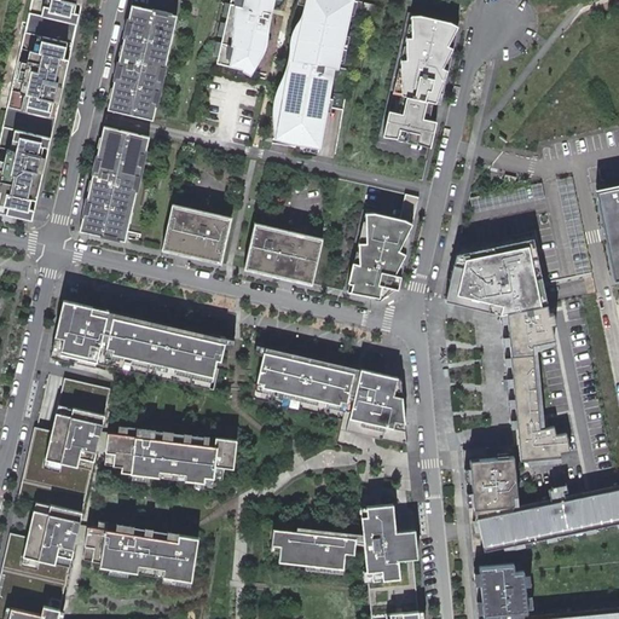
[(82,0),(34,0),(0,145),(0,210),(33,219),(82,0)]
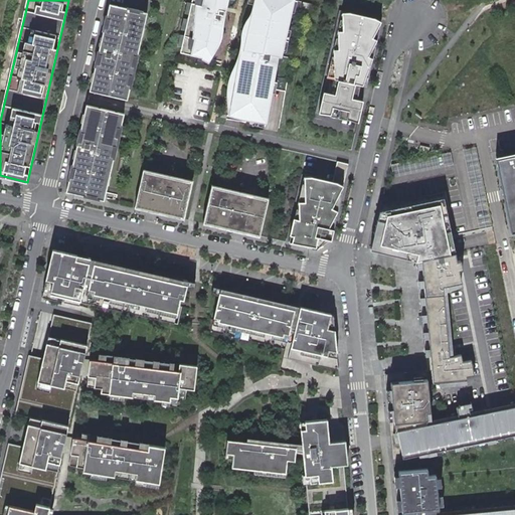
[(193,0),(183,50),(203,55),(203,57),(209,61),(223,35),(223,27),(224,26),(225,17),(226,16),(228,4),(228,0),(193,0)]
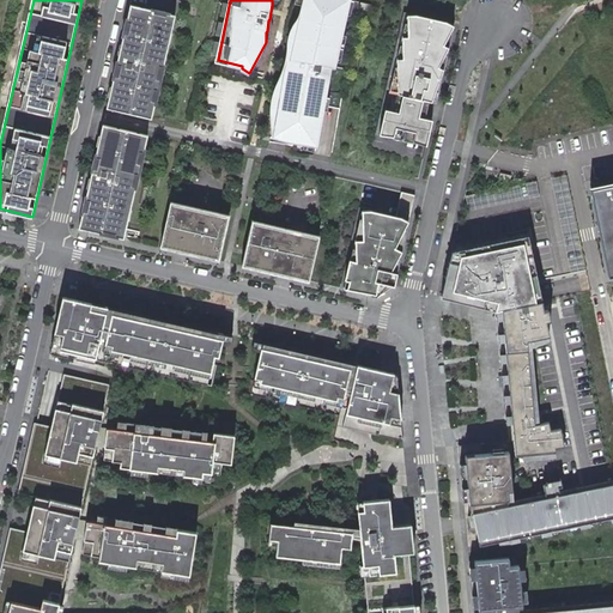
[(350,0),(303,0),(302,8),(297,17),(291,28),(289,36),(289,52),(277,83),(272,98),(271,111),(273,137),(319,145),(323,117),(332,67),(337,67),(350,0)]
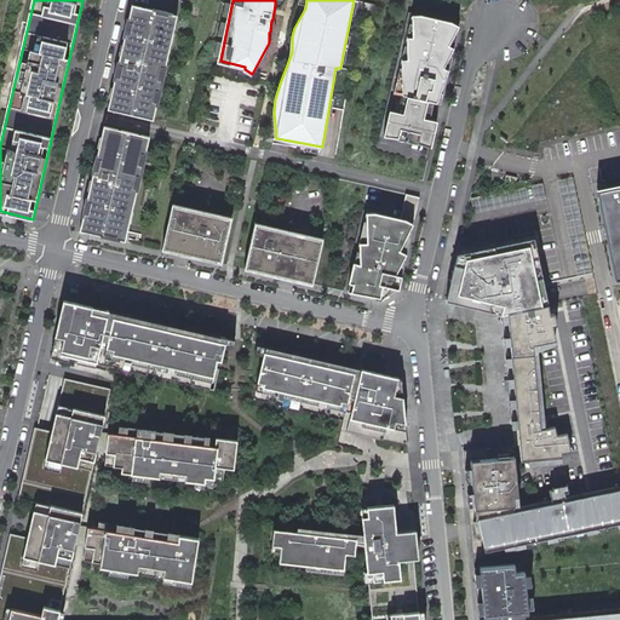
[(178,15),(133,5),(109,109),(155,119),(178,15)]
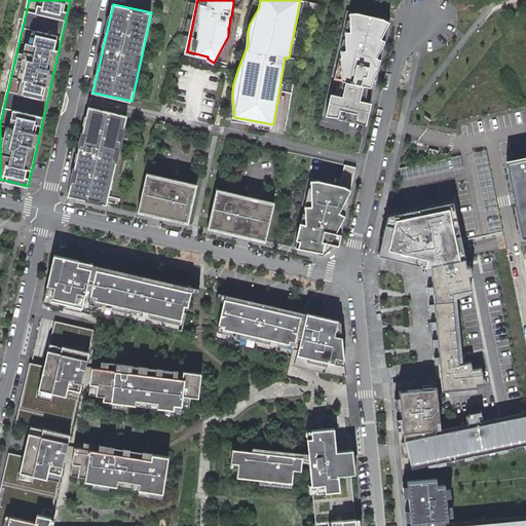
[(387,24),(349,14),(325,116),(364,125),(387,24)]
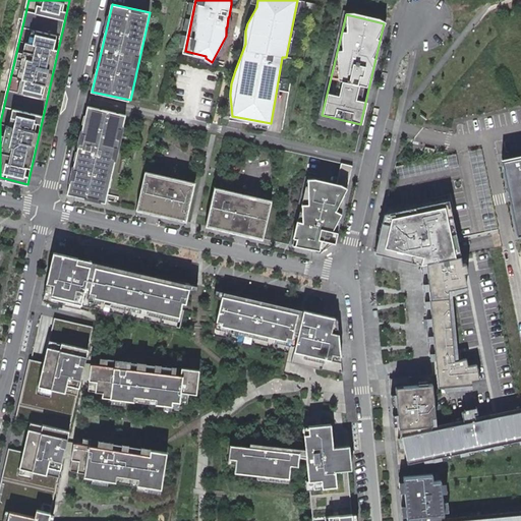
[(126,114),(90,105),(68,192),(108,203),(126,114)]
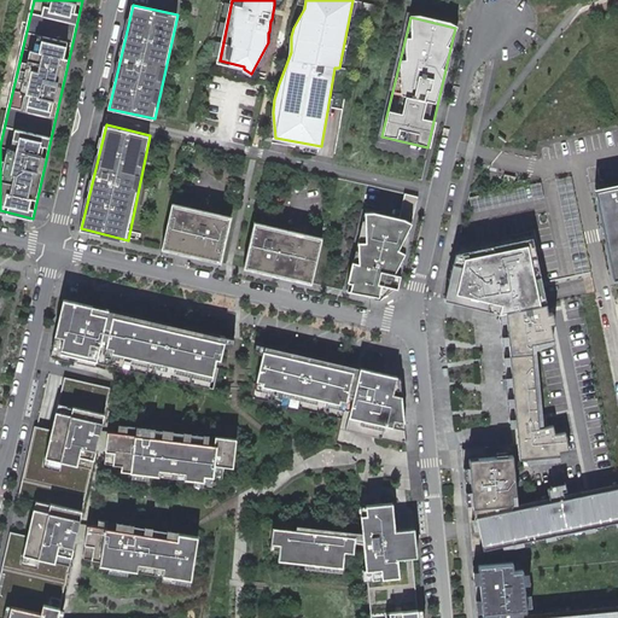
[(617,182),(590,188),(611,278),(617,277),(617,182)]
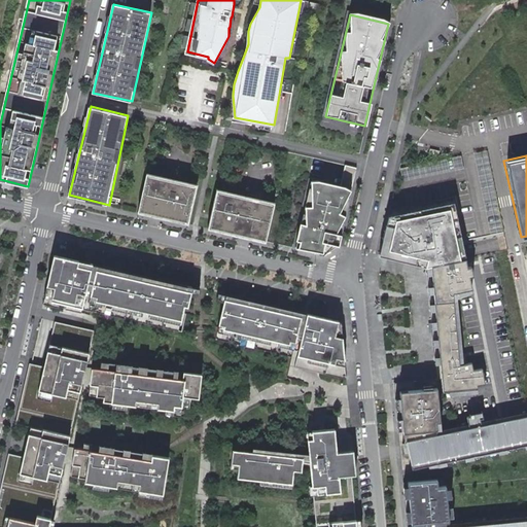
[(163,181),(142,176),(133,215),(154,220),(184,227),(194,188),(163,181)]
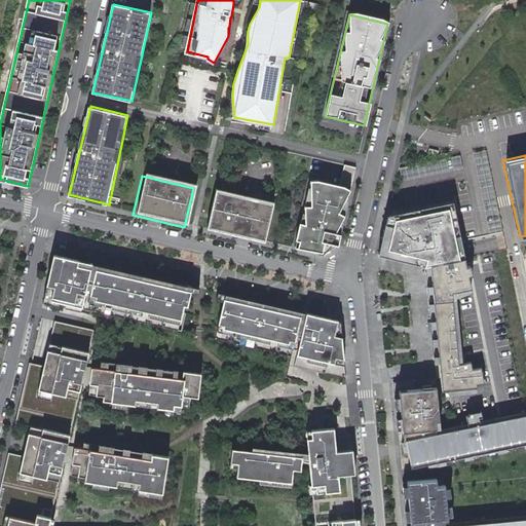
[(320,180),(312,180),(312,205),(307,205),(307,224),(302,222),(298,238),(301,238),(300,247),(324,252),(326,240),(339,243),(341,233),(336,232),(345,214),(340,212),(351,189),(345,186),(320,180)]
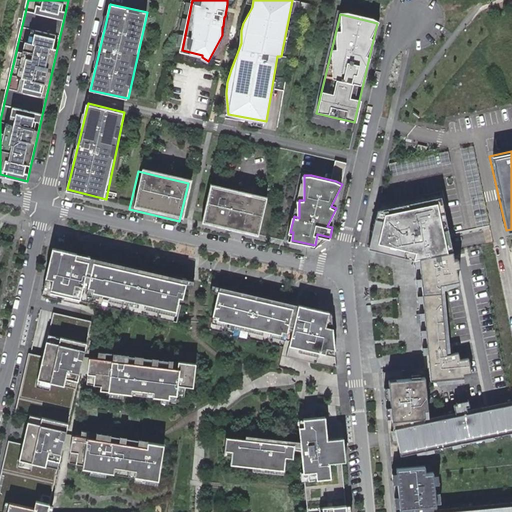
[(248,196),(207,187),(199,225),(239,235),(246,236),(259,223),(263,199),(248,196)]
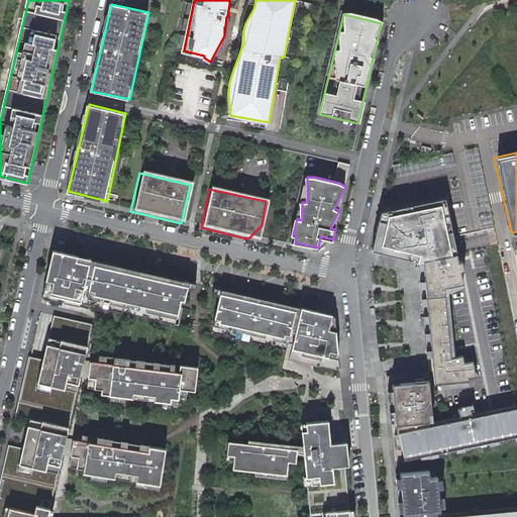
[(382,218),(375,216),(366,246),(415,259),(451,249),(450,245),(449,236),(443,237),(440,232),(446,230),(438,202),(383,212),(382,218)]
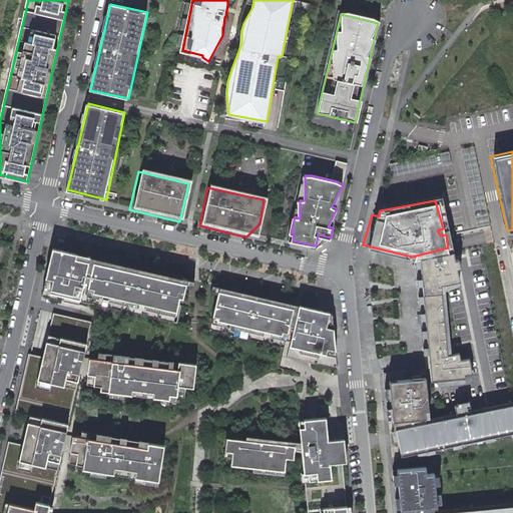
[(186,283),(48,251),(43,272),(45,275),(49,276),(44,297),(172,327),(177,303),(181,304),(186,283)]
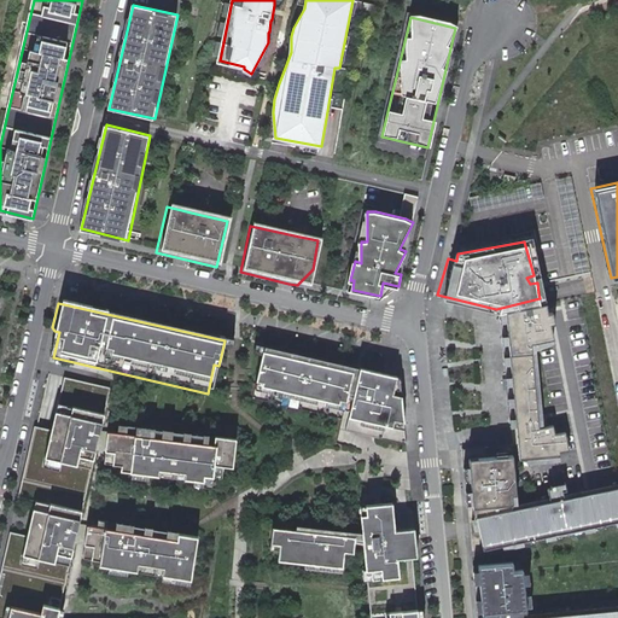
[(544,427),(537,350),(535,350),(534,343),(540,342),(537,328),(538,328),(537,318),(548,315),(547,305),(503,314),(516,447),(464,452),(468,500),(494,497),(495,505),(520,502),(516,453),(522,452),(523,458),(543,456),(541,443),(561,439),(558,425),(544,427)]
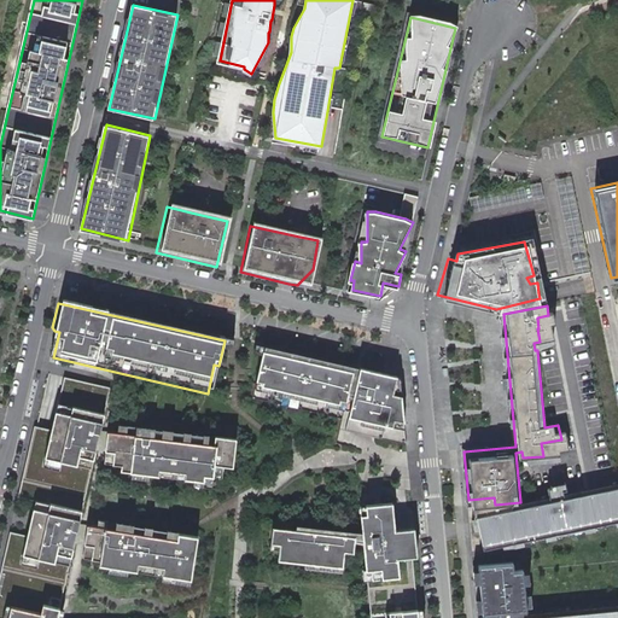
[(349,374),(260,357),(254,385),(260,386),(258,392),(292,398),(293,395),(304,396),(303,403),(336,409),(337,406),(342,407),(340,415),(344,417),(340,438),(401,453),(396,382),(356,373),(354,384),(348,383),(349,374)]
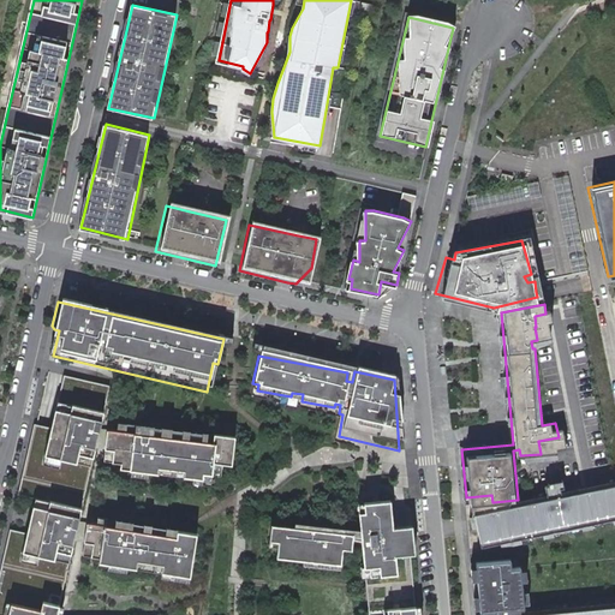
[(100,430),(105,410),(58,400),(42,466),(61,471),(65,457),(78,459),(79,453),(94,455),(100,430)]
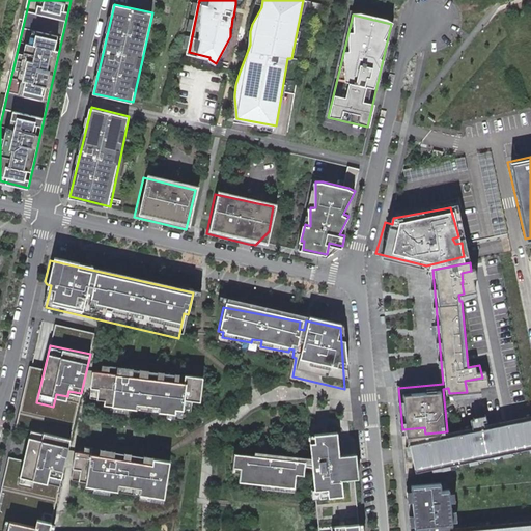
[(204,376),(118,364),(104,362),(103,370),(95,370),(92,386),(101,386),(100,398),(108,398),(109,402),(118,402),(117,408),(131,411),(132,404),(170,410),(170,414),(183,416),(185,397),(193,398),(196,397),(202,398),(204,376)]
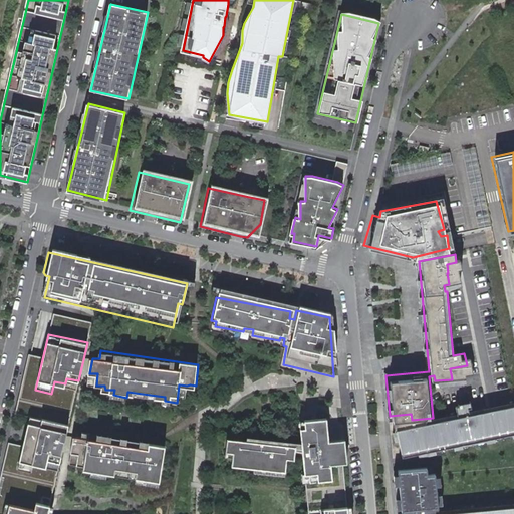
[(513,405),(399,430),(404,455),(513,431),(513,405)]
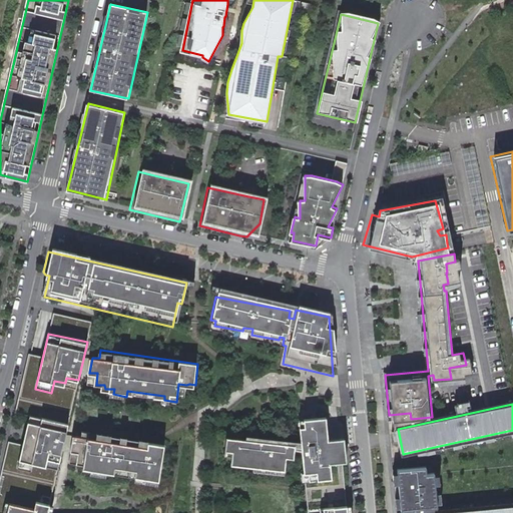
[(67,423),(31,415),(17,469),(32,472),(33,463),(45,466),(42,482),(51,484),(54,481),(58,470),(60,471),(70,426),(67,423)]
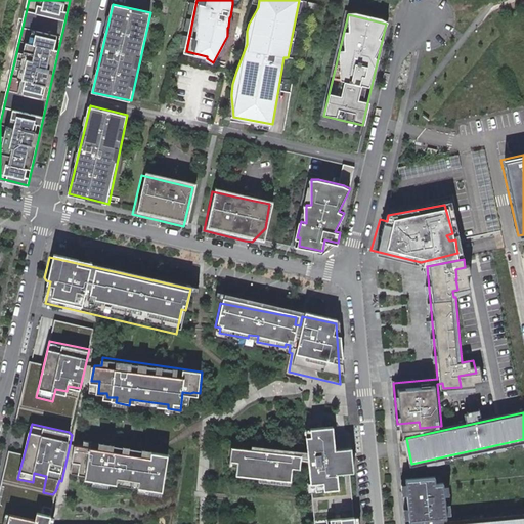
[(310,434),(305,435),(310,488),(337,485),(336,472),(352,470),(350,446),(334,448),(331,425),(309,427),(310,434)]
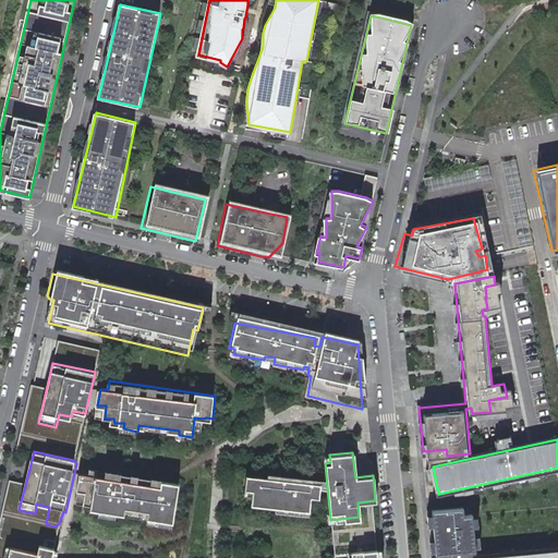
[(162,480),(91,468),(89,474),(80,473),(77,490),(86,490),(85,505),(91,506),(91,511),(98,513),(100,519),(119,520),(119,517),(125,518),(149,522),(149,526),(171,530),(180,484),(162,482),(162,480)]
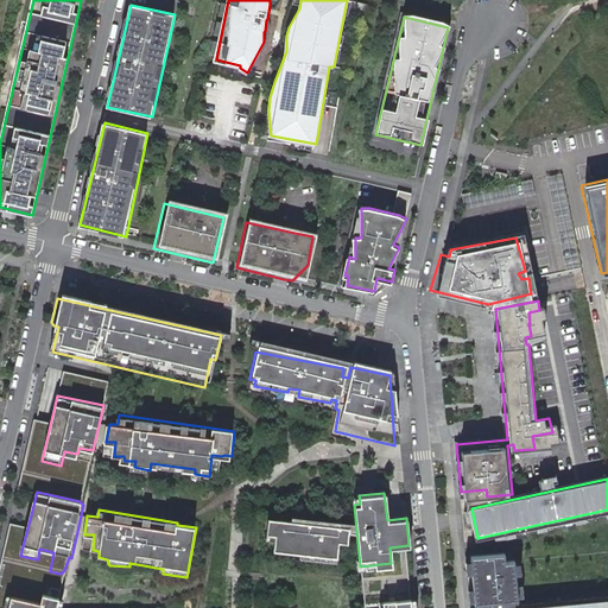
[(347,556),(348,545),(349,524),(270,515),(268,532),(278,533),(276,550),(347,556)]
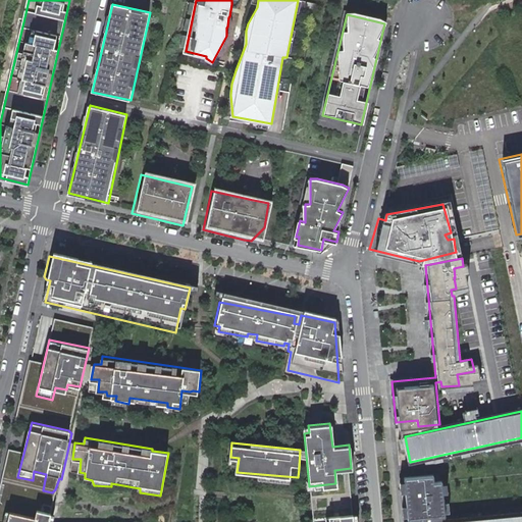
[(405,475),(409,521),(521,521),(521,513),(448,521),(442,479),(435,480),(435,472),(405,475)]
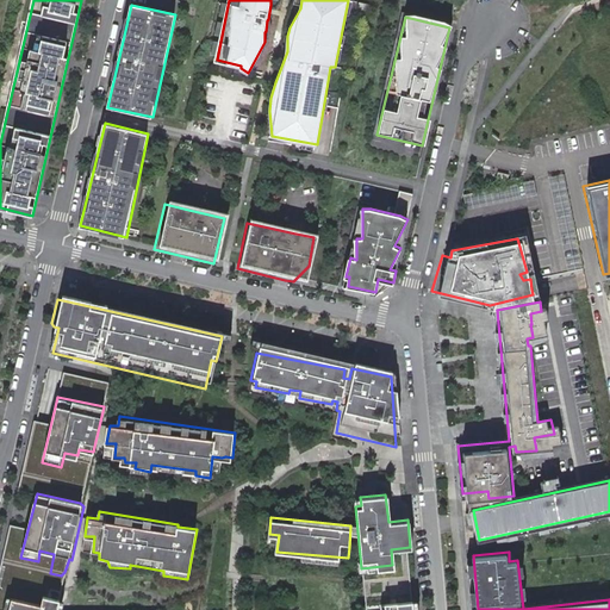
[(60,609),(63,598),(44,593),(43,604),(16,597),(11,609),(60,609)]
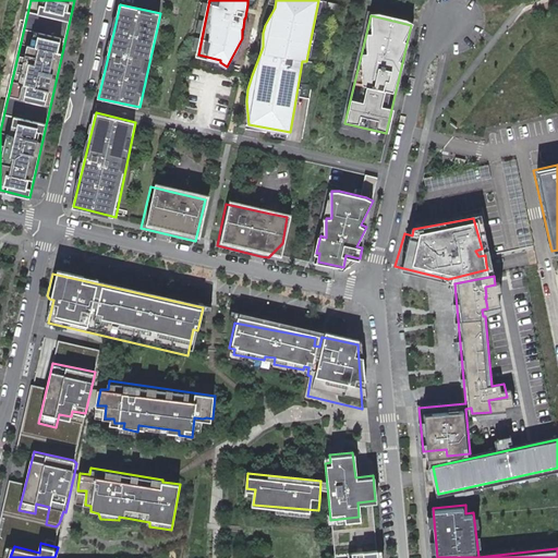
[(375,557),(374,547),(352,550),(352,557),(375,557)]
